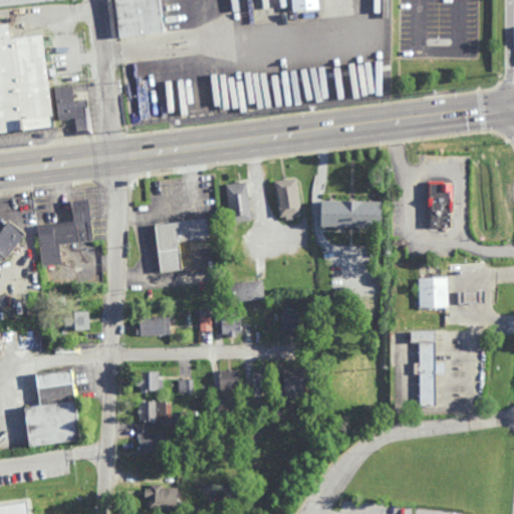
[(114,0),(118,37),(170,32),(166,0),(114,0)]
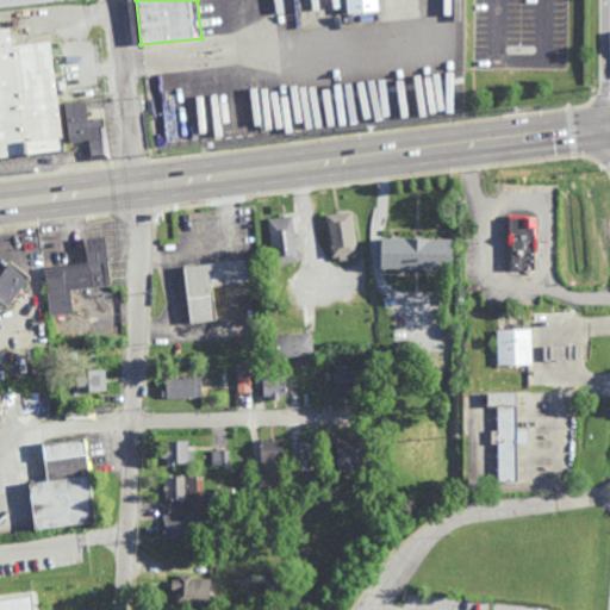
[(13,45),(51,42),(64,149),(63,150),(63,151),(0,159),(0,29),(11,27),(13,45)]
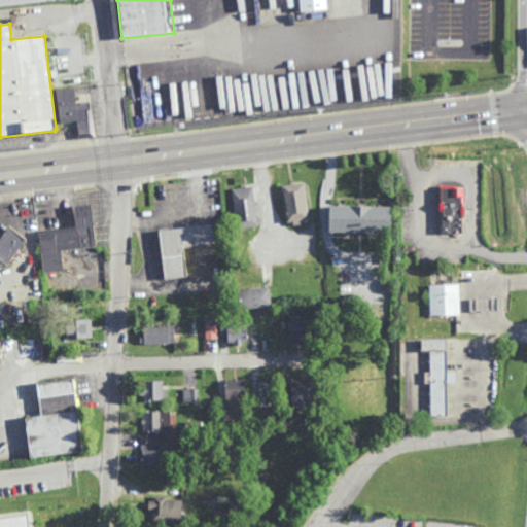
[(95,137),(75,139),(74,123),(64,124),(62,124),(61,123),(61,121),(59,107),(91,103),(95,137)]
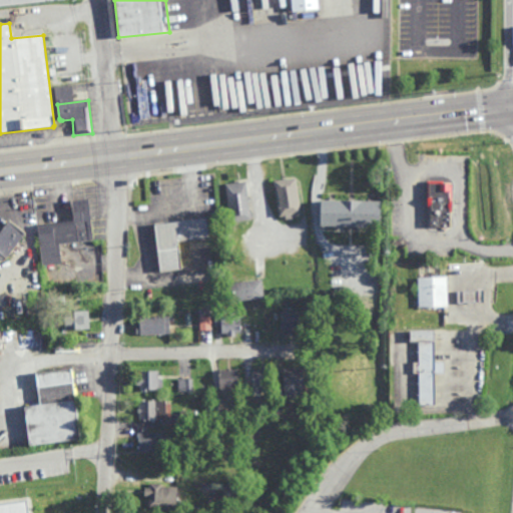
[(295,218),(285,219),(285,216),(279,217),(274,181),(296,178),(301,213),(294,214),(295,218)]
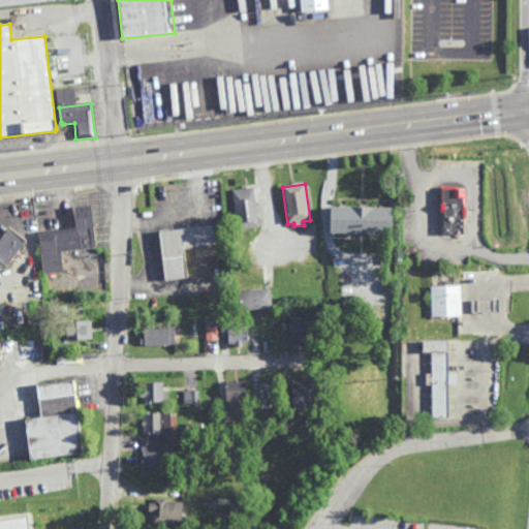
[(257,224),(258,226),(237,229),(232,190),(253,187),(257,218),(259,218),(260,224),(257,224)]
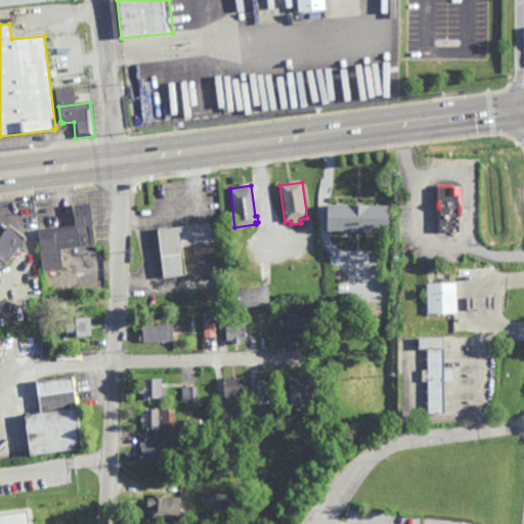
[(460,217),(456,217),(456,232),(439,232),(439,213),(437,213),(437,207),(435,207),(435,185),(452,185),(452,187),(460,187),(460,217)]
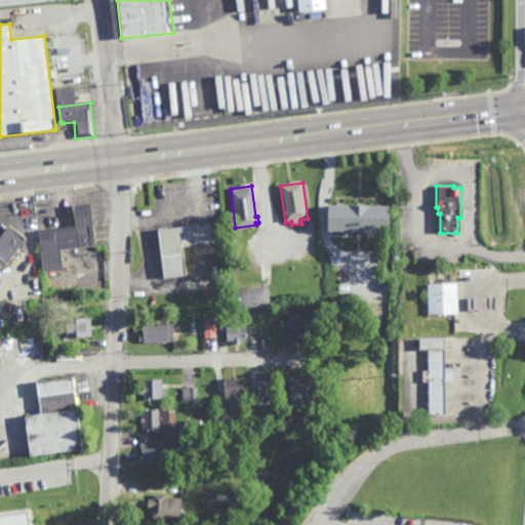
[(96,246),(62,250),(64,270),(43,273),(39,231),(76,227),(74,206),(91,204),(96,246)]
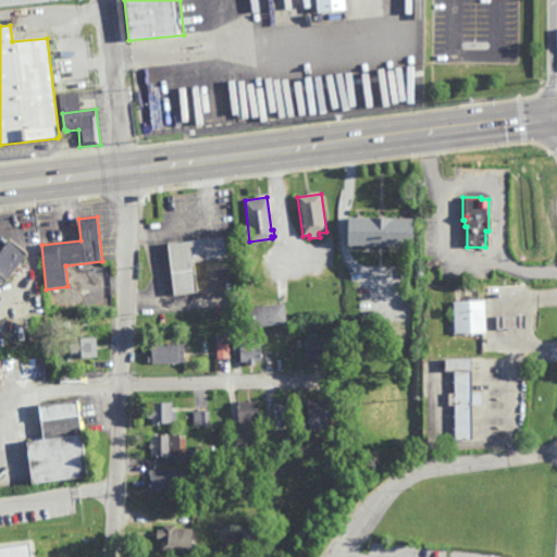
[(411,247),(346,246),(347,219),(412,220),(411,247)]
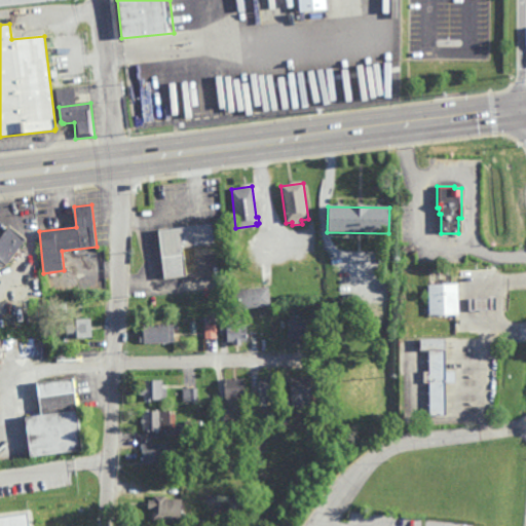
[(164,279),(159,231),(214,225),(216,245),(184,248),(187,277),(164,279)]
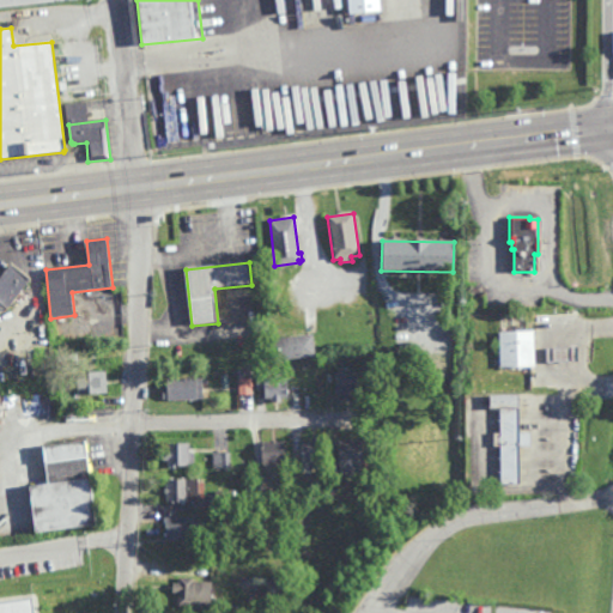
[(6,311),(0,311),(0,277),(11,263),(30,280),(6,311)]
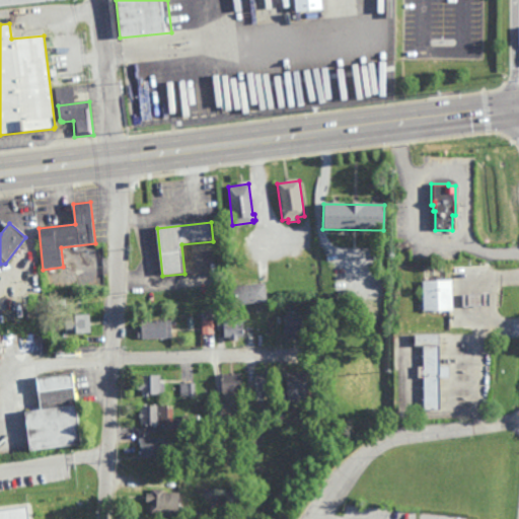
[(423,312),(422,282),(450,281),(451,311),(423,312)]
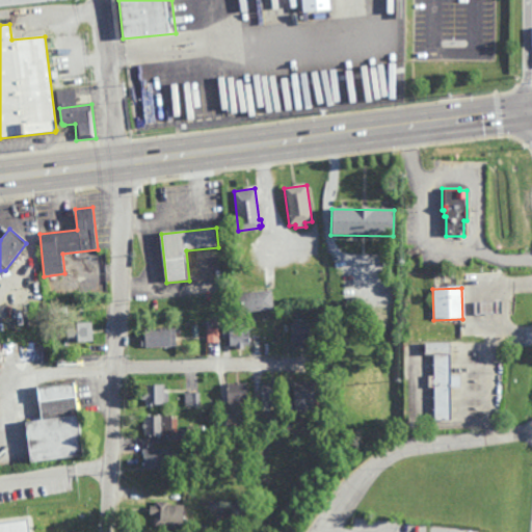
[(235,314),(233,295),(271,290),(273,310),(235,314)]
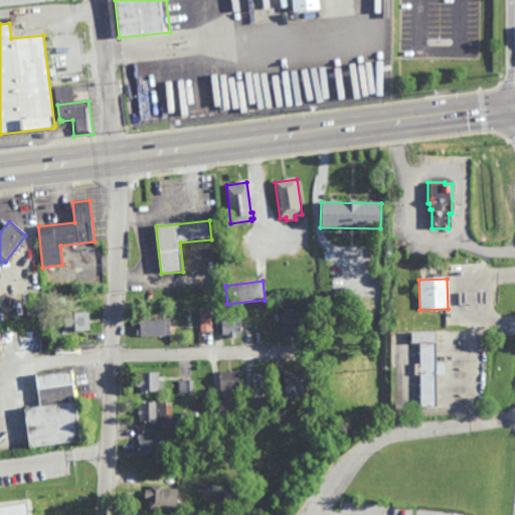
[(457,307),(457,293),(484,292),(484,306),(457,307)]
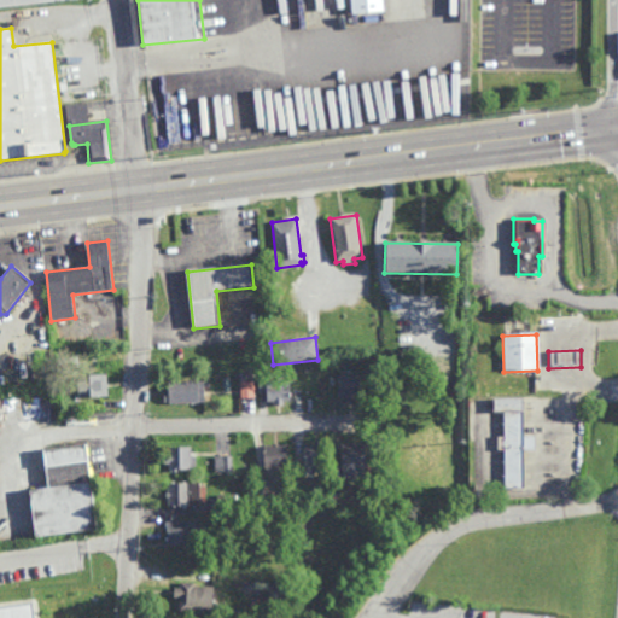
[(65,368),(65,356),(79,355),(79,368),(65,368)]
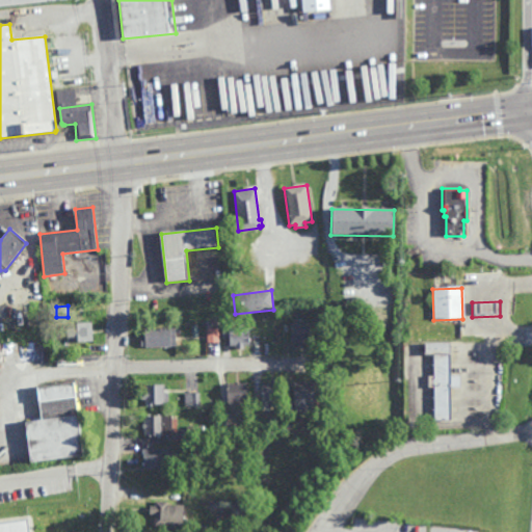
[(249,345),(243,345),(243,349),(236,350),(236,345),(230,345),(230,337),(222,337),(222,323),(230,323),(230,320),(249,320),(249,345)]
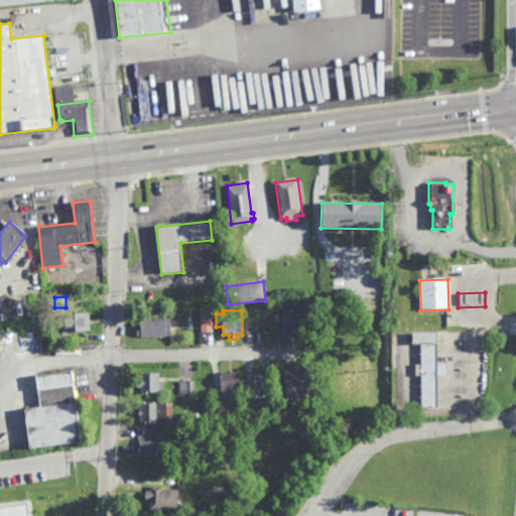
[(67,333),(66,314),(90,313),(91,332),(67,333)]
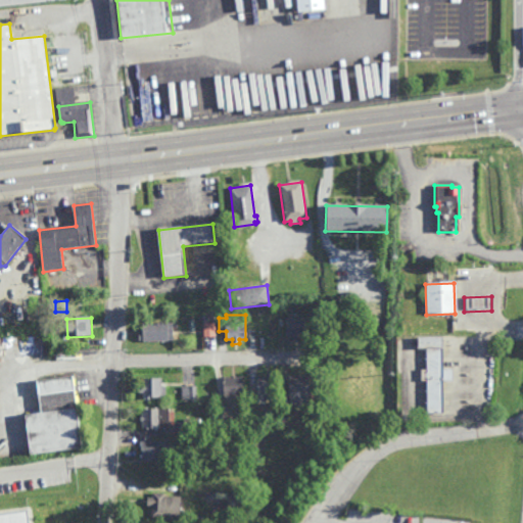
[(300,341),(292,341),(292,337),(286,338),(286,319),(305,319),(305,337),(300,337),(300,341)]
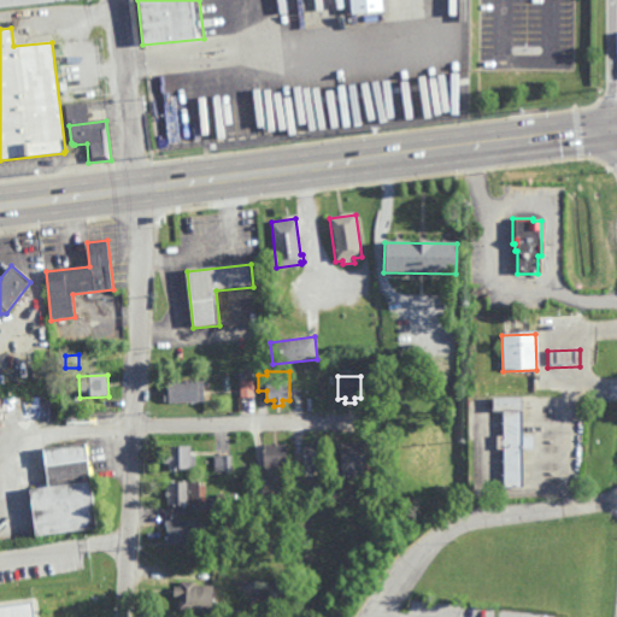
[(205,401),(169,403),(169,401),(164,401),(164,391),(169,391),(169,381),(204,380),(205,401)]
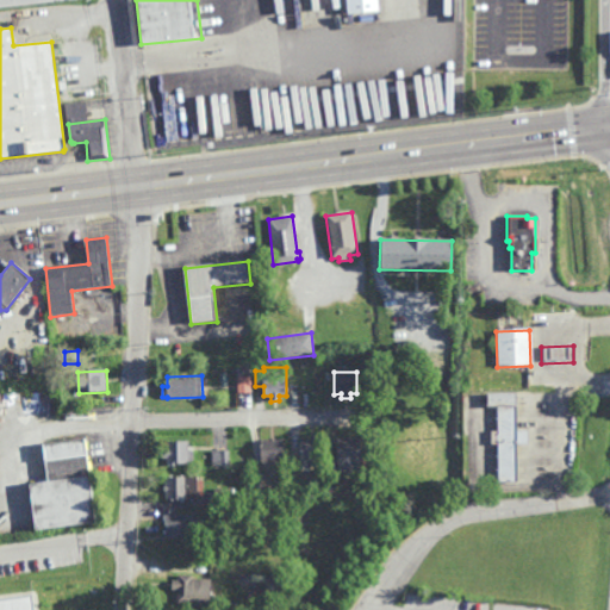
[(237,392),(250,392),(251,377),(237,377),(237,392)]
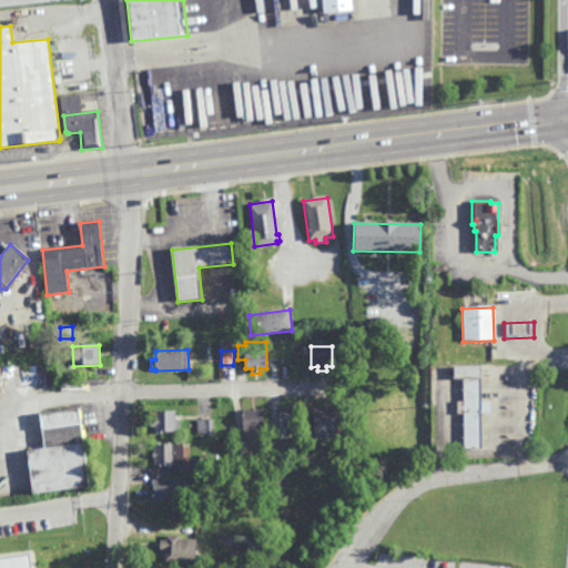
[(479,403),(490,403),(490,409),(480,409),(482,444),(464,444),(463,411),(457,411),(457,402),(463,402),(463,381),(454,381),(453,368),(479,368),(479,403)]
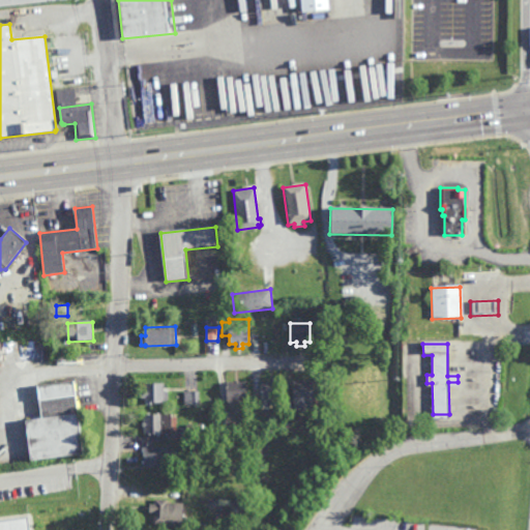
[(84,453),(31,460),(26,418),(42,416),(38,383),(75,378),(84,453)]
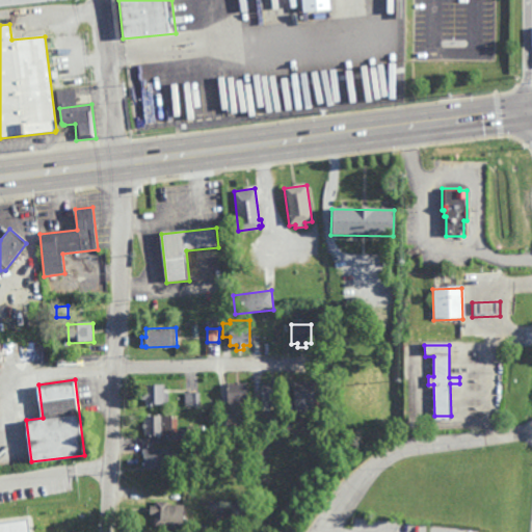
[(247,401),(240,401),(240,406),(228,406),(228,401),(227,401),(227,383),(247,383),(247,401)]
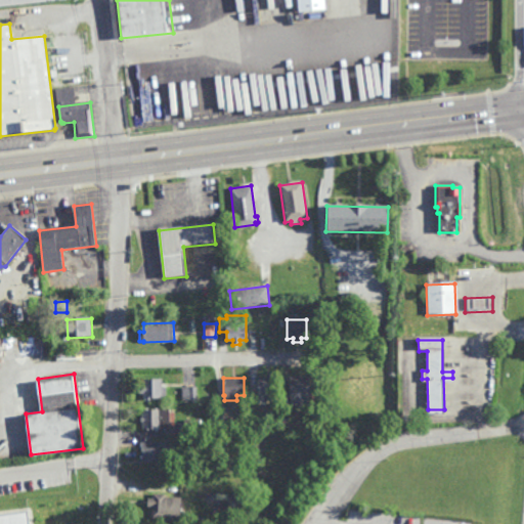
[(271,400),(259,400),(259,395),(258,395),(258,378),(277,378),(277,394),(270,395),(271,400)]
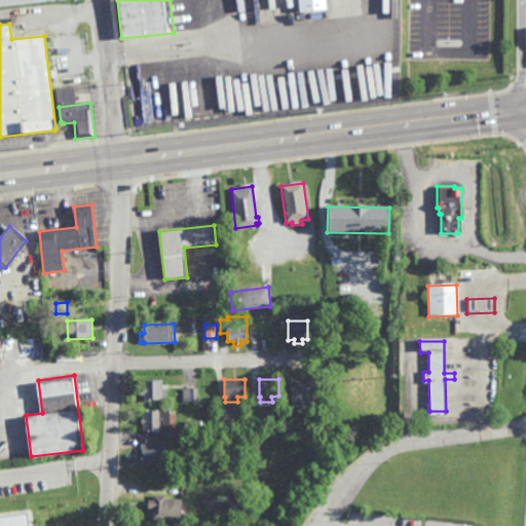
[(291,402),(291,379),(310,379),(310,402),(291,402)]
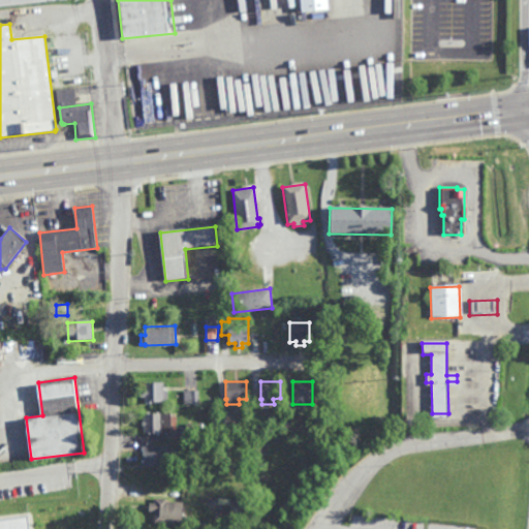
[(164,386),(167,386),(167,399),(162,399),(162,401),(145,401),(145,398),(142,399),(142,390),(145,390),(145,382),(164,382),(164,386)]
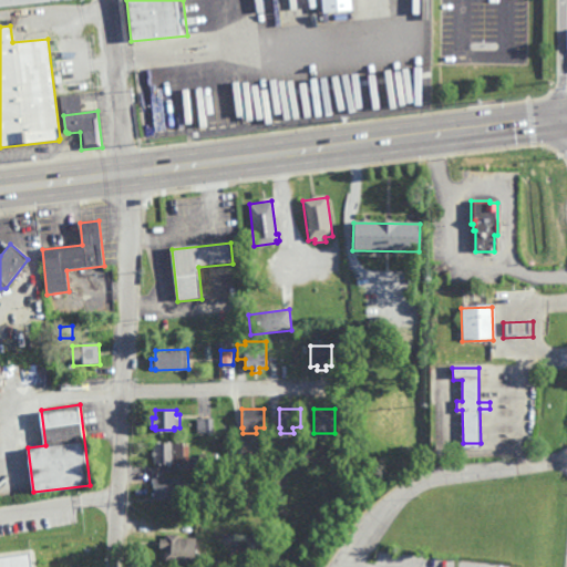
[(196,431),(196,418),(214,418),(214,431),(196,431)]
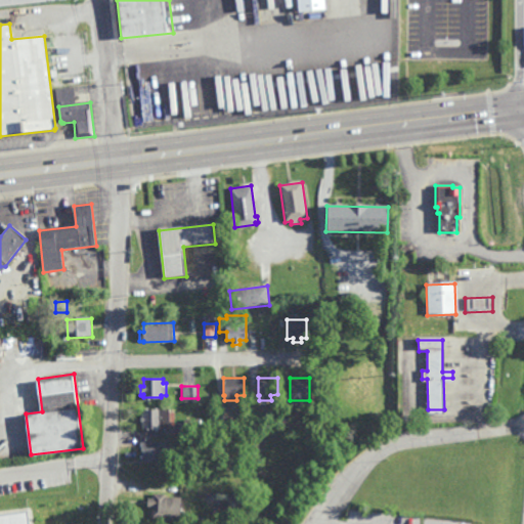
[(169,410),(173,410),(174,424),(169,424),(169,427),(141,428),(141,421),(139,421),(139,416),(141,416),(141,407),(169,407),(169,410)]
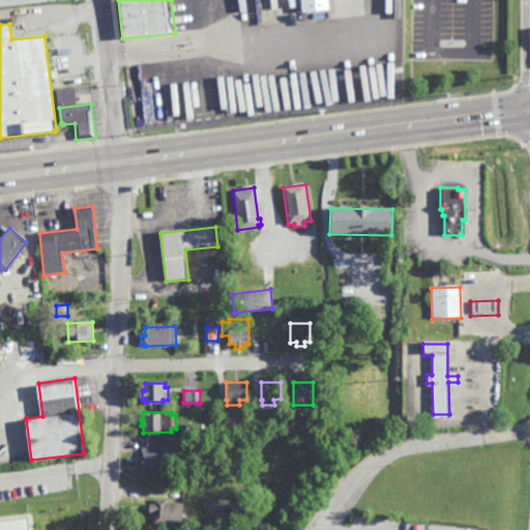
[(221,434),(219,419),(229,418),(229,433),(221,434)]
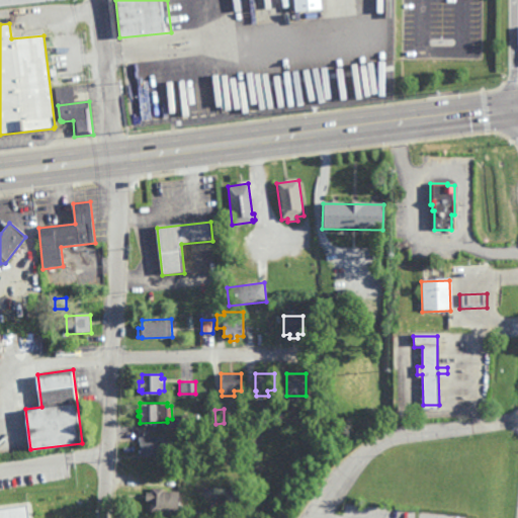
[(196,428),(185,428),(185,422),(182,422),(181,414),(197,413),(198,421),(195,421),(196,428)]
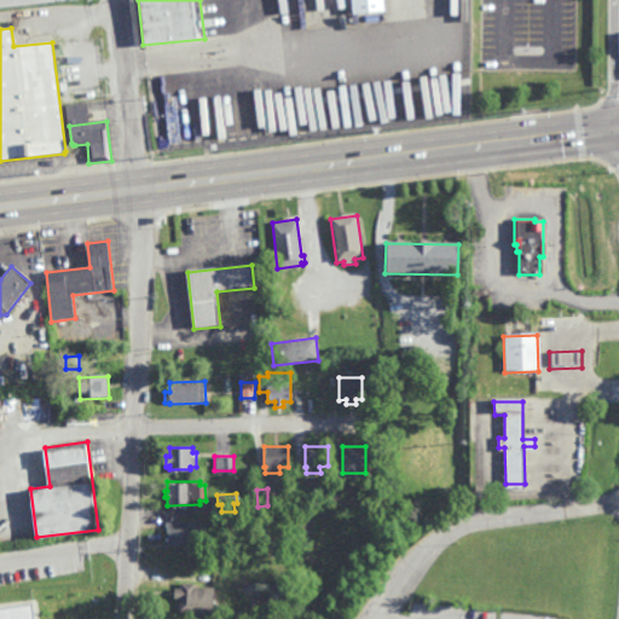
[(166,543),(166,521),(197,520),(197,543),(166,543)]
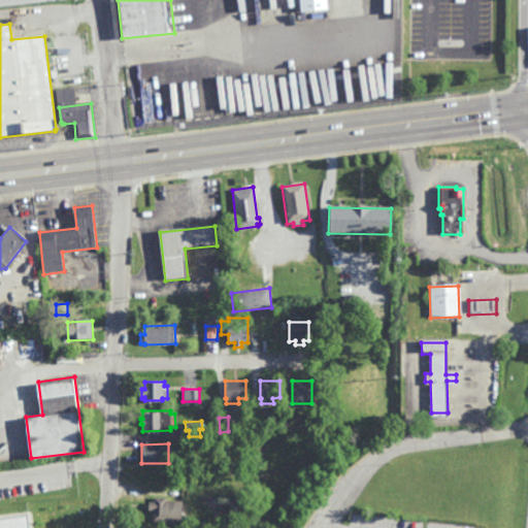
[(180,523),(152,521),(153,509),(147,509),(147,501),(153,501),(153,496),(166,497),(166,499),(182,500),(180,523)]
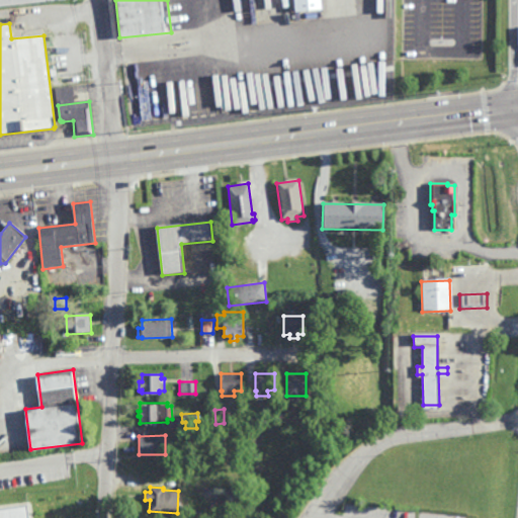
[(244,505),(225,504),(225,488),(244,489),(244,505)]
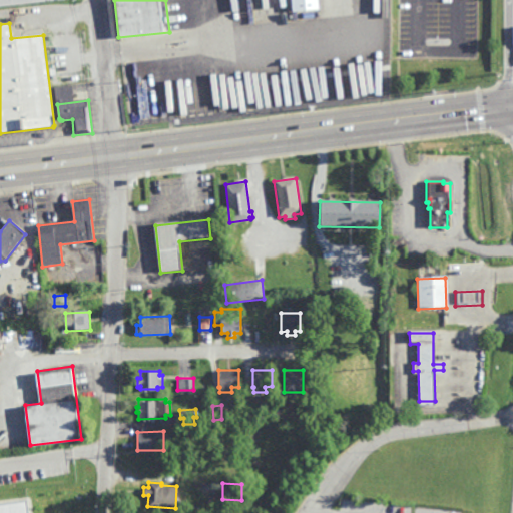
[(28,512),(0,512),(0,503),(27,500),(28,512)]
